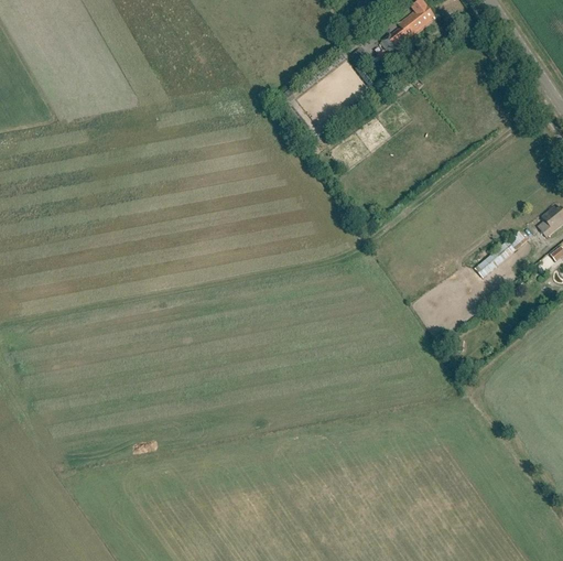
[(432,14),(421,0),(411,7),(414,11),(398,24),(401,28),(399,30),(398,29),(380,43),(386,51),(383,52),(387,56),(389,54),(394,62),(400,57),(398,54),(403,50),(398,42),(407,35),(409,38),(432,20),(430,17),(432,14)]
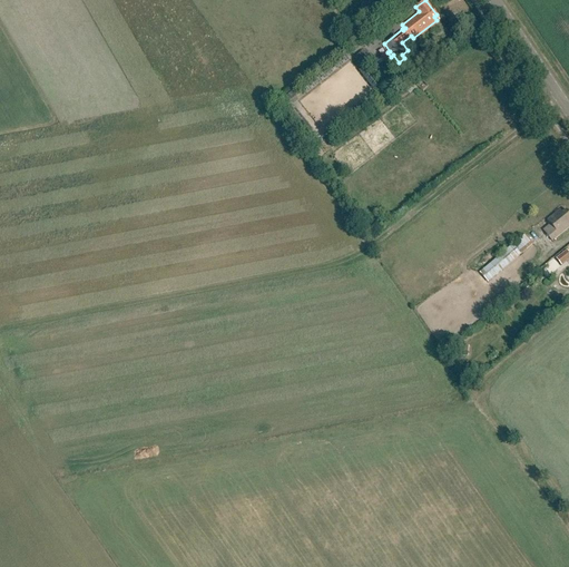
[(290,90),(282,97),(287,101),(294,95),(290,90)]
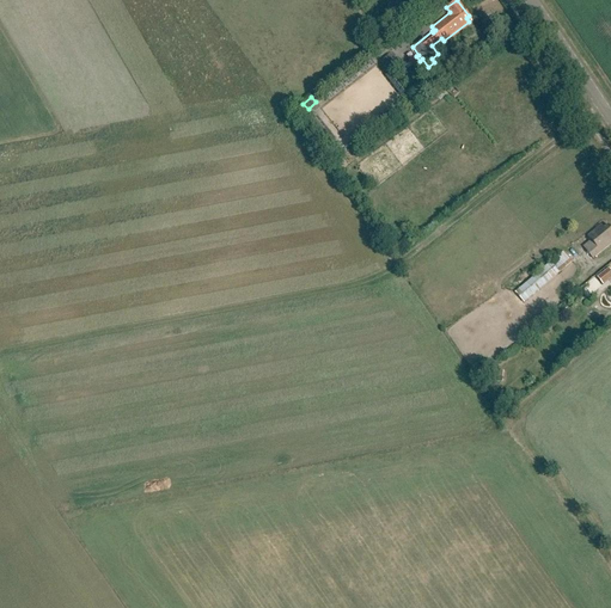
[(594,241),(587,247),(593,255),(610,239),(610,227),(608,223),(603,227),(600,223),(587,234),(594,241)]
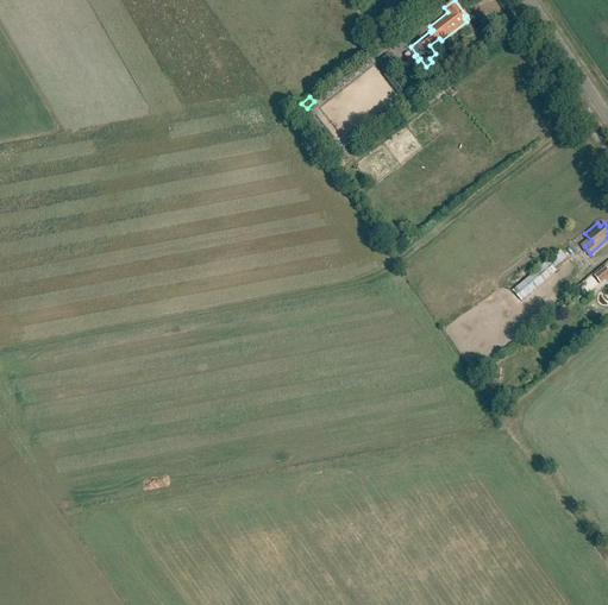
[(512,289),(521,300),(569,258),(561,247),(512,289)]
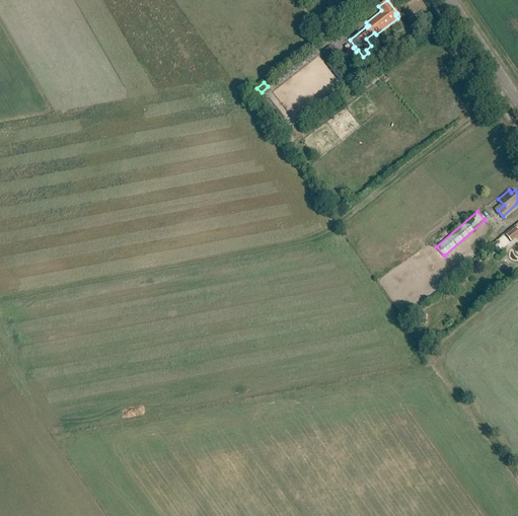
[(517,229),(515,226),(505,233),(511,240),(517,234),(517,229)]
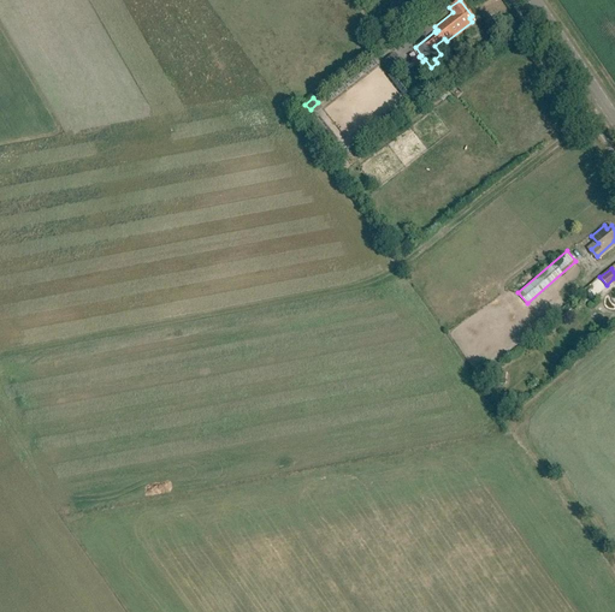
[(611,316),(614,314),(614,302),(611,297),(602,306),(611,316)]
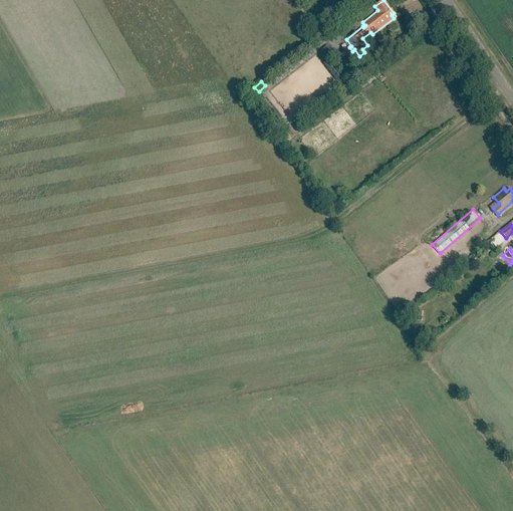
[(411,309),(411,318),(421,318),(421,309),(411,309)]
